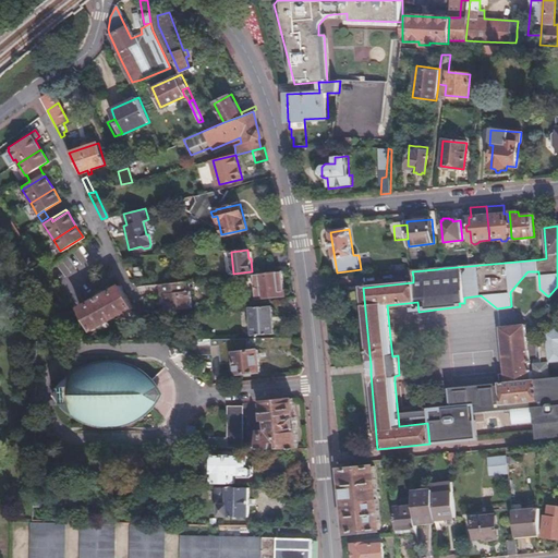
[(288,257),(287,252),(269,254),(270,267),(289,265),(289,261),(284,261),(284,257),(288,257)]
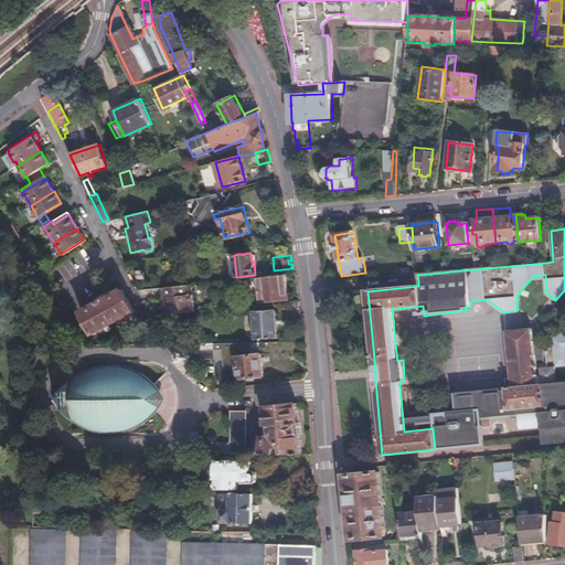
[(286,291),(284,274),(255,277),(258,301),(270,300),(270,297),(285,295),(286,291)]
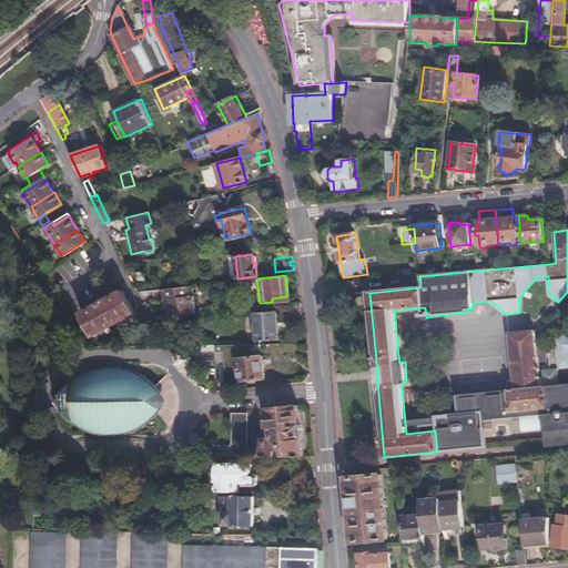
[(171,307),(172,316),(195,314),(194,297),(190,297),(189,286),(165,290),(166,300),(170,300),(171,307)]
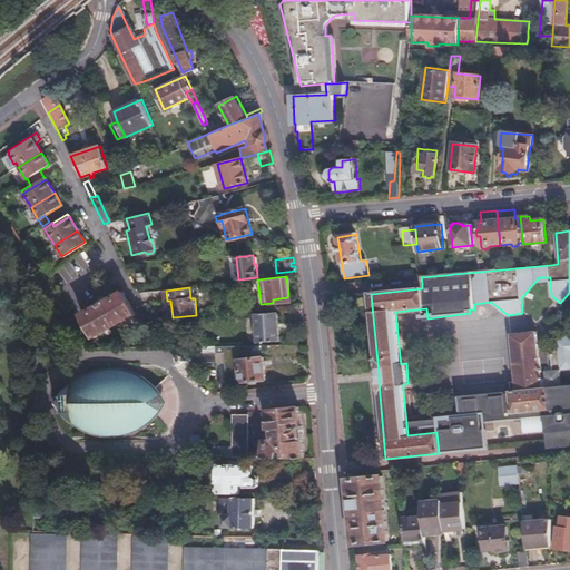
[(120,291),(80,314),(94,337),(102,333),(101,330),(123,317),(124,320),(135,314),(120,291)]
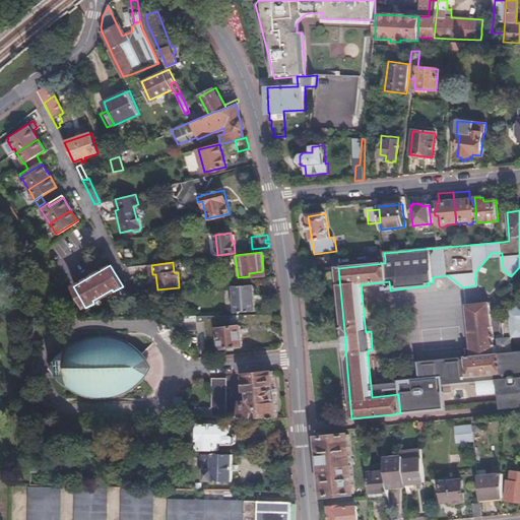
[(275,290),(274,277),(260,279),(262,293),(275,290)]
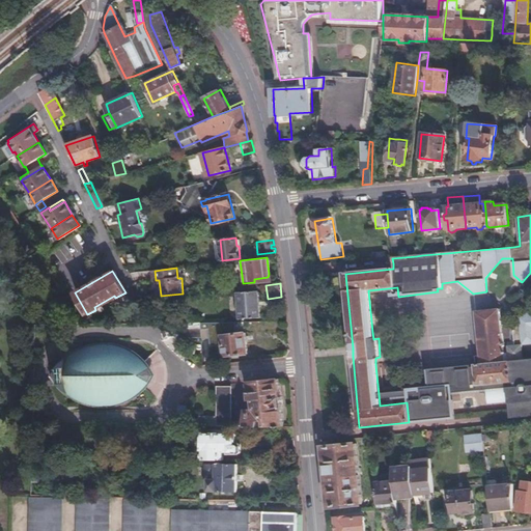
[(258,290),(238,291),(239,318),(259,317),(258,290)]
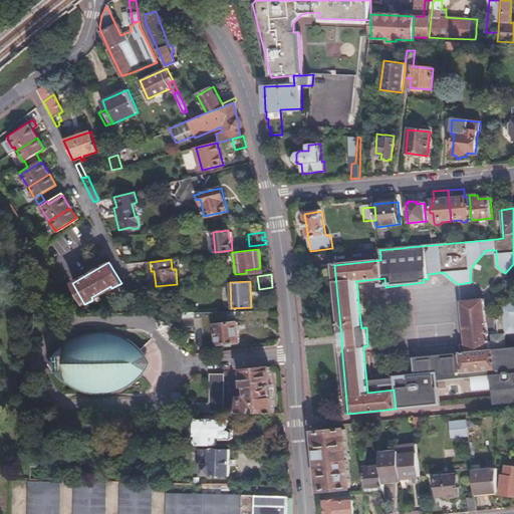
[(513,302),(512,305),(506,305),(494,315),(485,315),(483,298),(460,302),(465,351),(462,351),(462,353),(463,371),(496,368),(497,372),(499,395),(513,393),(513,346),(507,348),(489,349),(488,334),(506,333),(507,341),(513,340),(513,338),(513,302)]
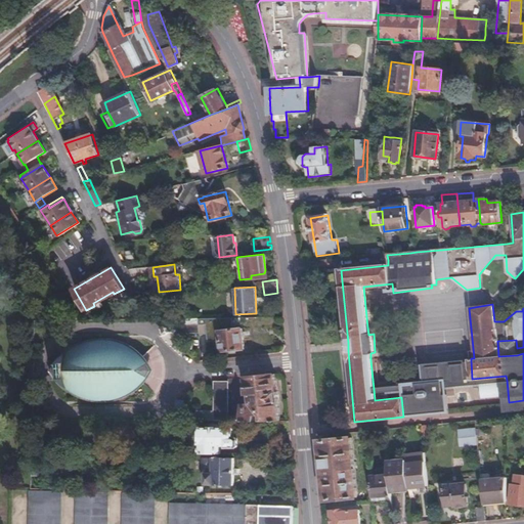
[(220,340),(221,346),(221,351),(245,348),(243,329),(234,330),(233,317),(198,318),(198,324),(206,323),(208,341),(220,340)]
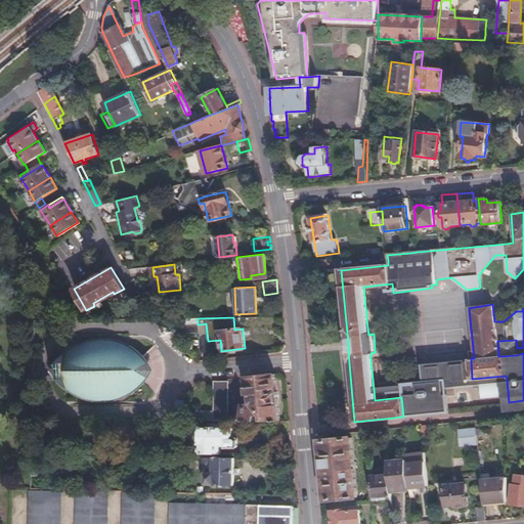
[(198,318),(181,319),(181,333),(199,333),(198,324),(198,318)]
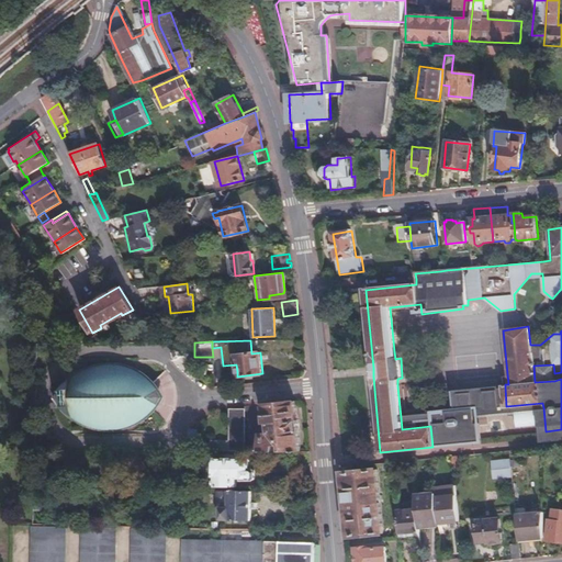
[(397,379),(397,386),(406,385),(404,350),(394,351),(395,359),(401,358),(402,378),(397,379)]
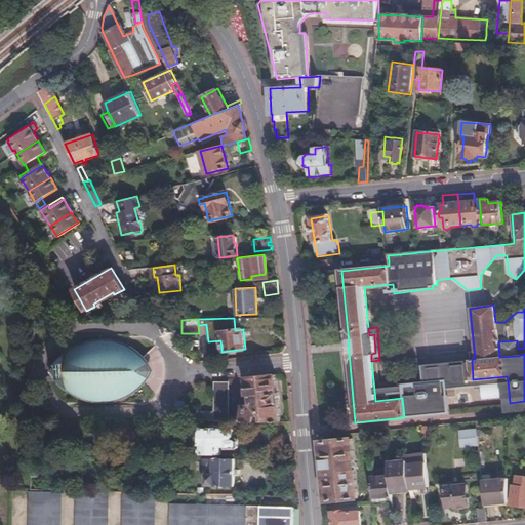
[(518,356),(518,349),(517,340),(498,341),(499,357),(518,356)]
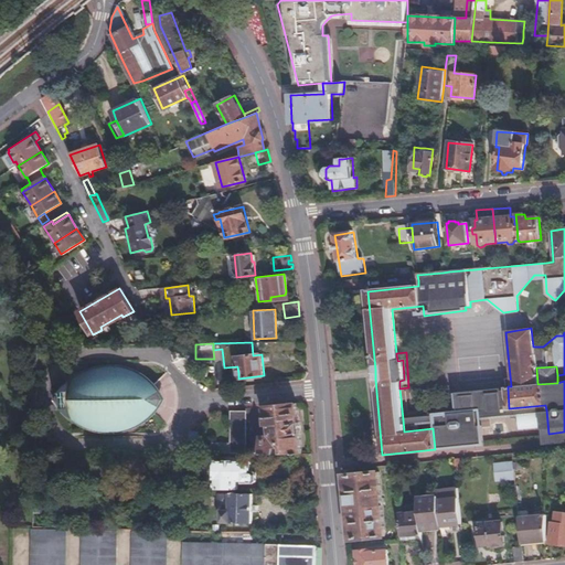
[(62,387),(59,393),(57,402),(61,409),(67,418),(82,427),(98,434),(113,432),(128,430),(142,425),(158,412),(167,401),(162,395),(153,385),(138,375),(123,369),(105,368),(85,372),(70,380),(62,387)]
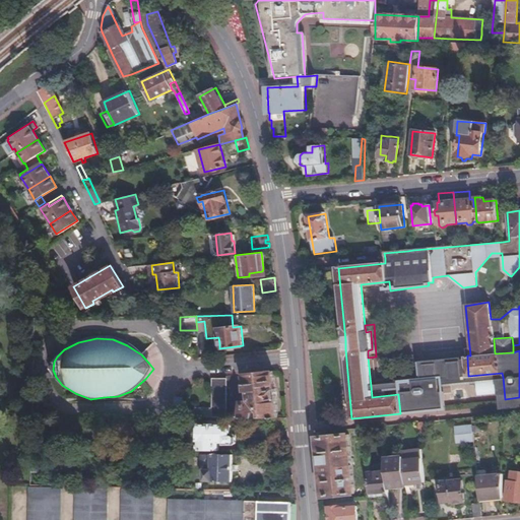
[(400,413),(447,408),(445,389),(440,389),(439,383),(469,380),(468,376),(467,358),(464,359),(464,356),(419,361),(421,380),(371,386),(372,397),(398,394),(400,413)]
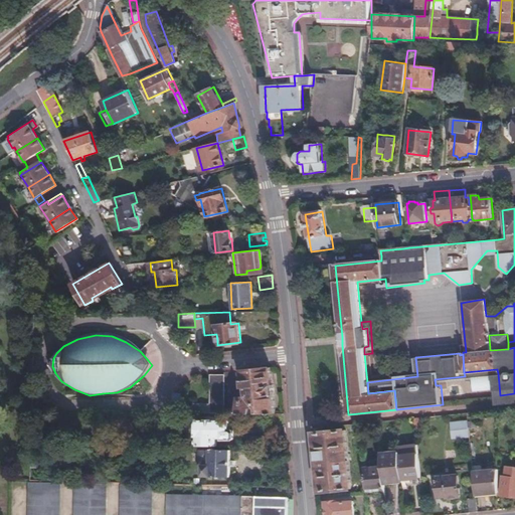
[(271,366),(242,369),(244,384),(241,385),(242,388),(245,388),(246,397),(238,397),(238,412),(247,412),(247,407),(253,408),(253,412),(271,412),(275,412),(271,366)]
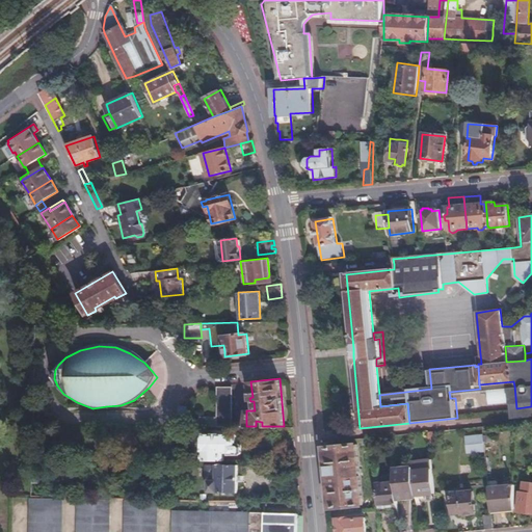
[(216,418),(216,426),(230,426),(230,388),(216,388),(216,418)]
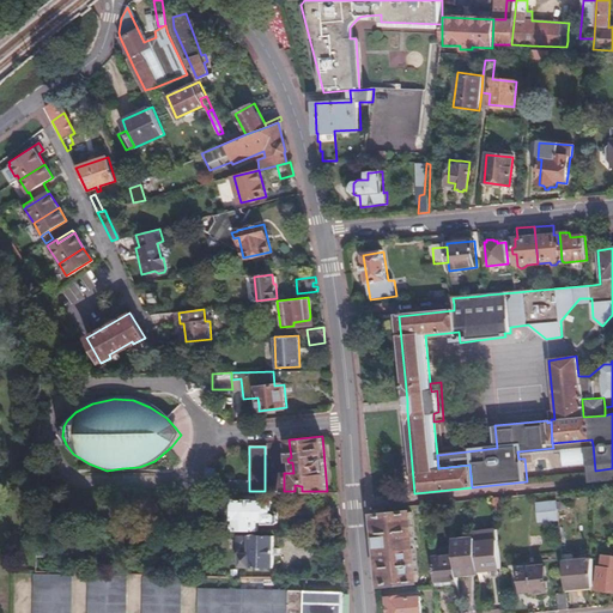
[(216,468),(204,468),(204,491),(216,491),(216,468)]
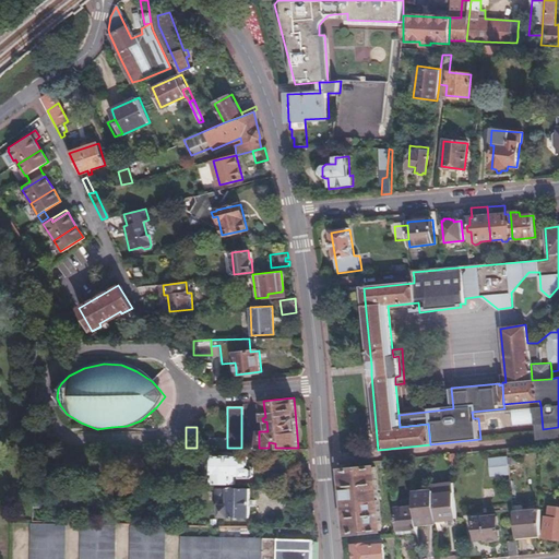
[(307,448),(298,448),(294,448),(295,462),(308,462),(307,448)]
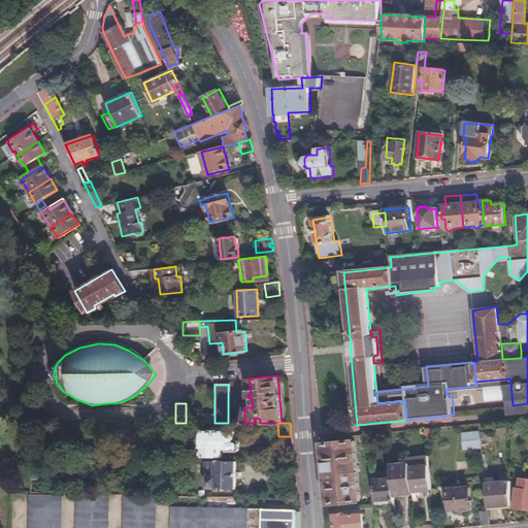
[(200,444),(200,456),(203,456),(221,456),(221,449),(227,449),(227,450),(237,450),(238,449),(238,440),(237,439),(235,439),(235,430),(200,430),(200,432),(195,432),(191,434),(189,437),(189,441),(192,443),(195,446),(200,444)]
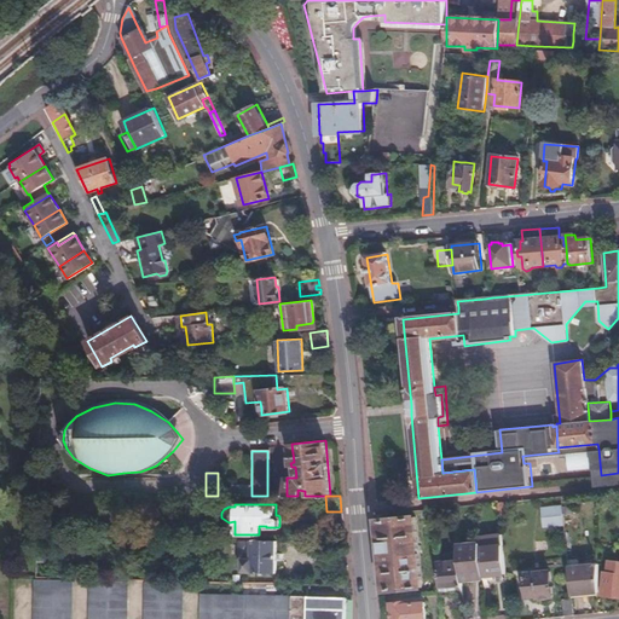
[(562,505),(562,504),(541,507),(543,526),(565,525),(562,513),(562,505)]
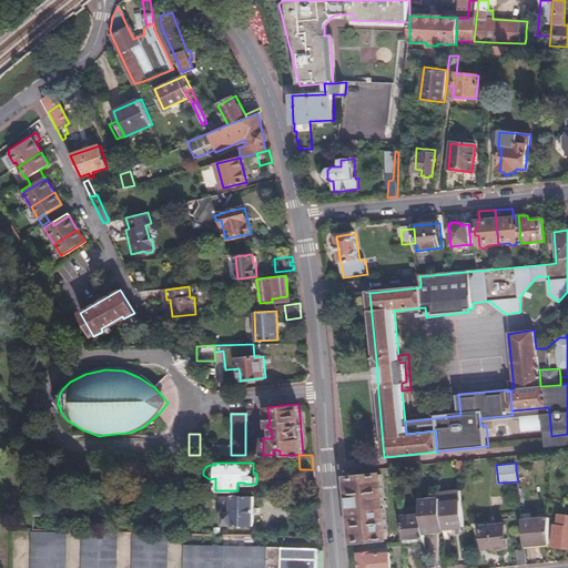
[(385,503),(381,470),(347,474),(356,541),(389,537),(385,506),(377,507),(377,504),(385,503)]
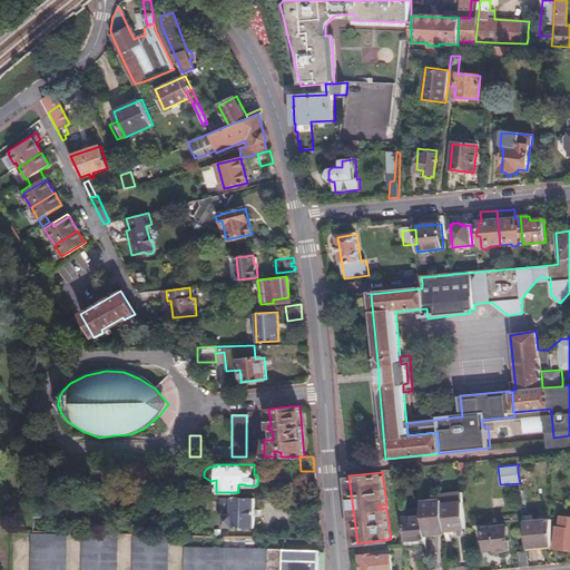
[(254,498),(233,498),(233,513),(223,513),(223,527),(254,527),(254,498)]
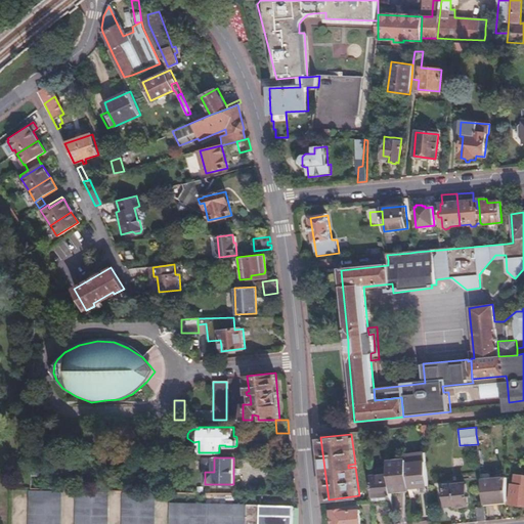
[(388,462),(390,473),(392,490),(410,487),(407,464),(407,460),(388,462)]
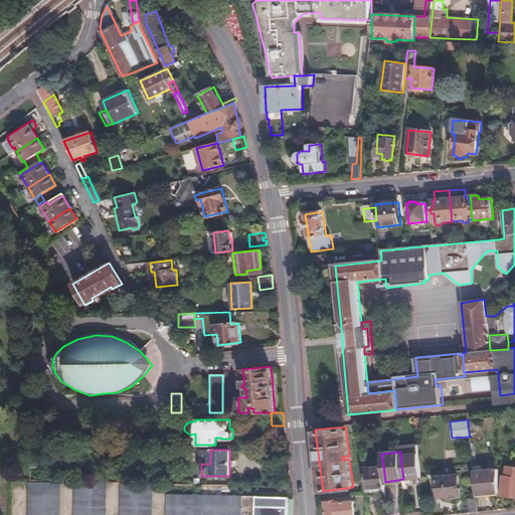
[(400,456),(403,479),(420,477),(418,454),(400,456)]
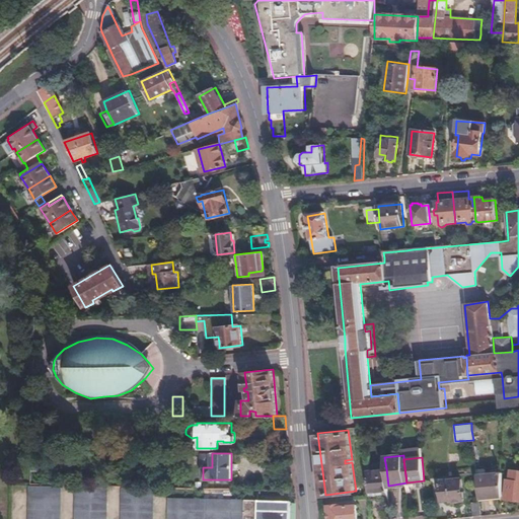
[(367,471),(370,495),(370,498),(389,496),(388,486),(386,468),(367,471)]
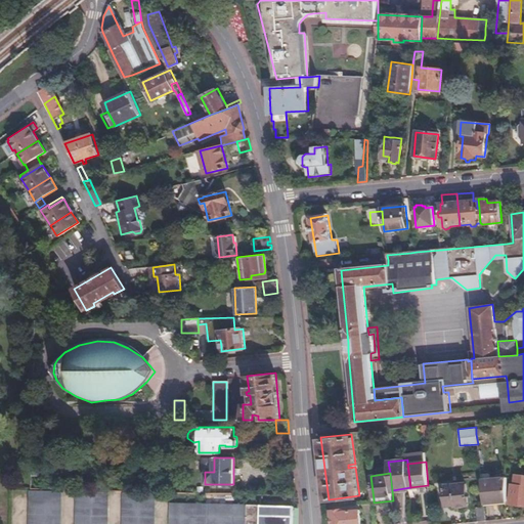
[(507,501),(506,477),(494,477),(494,476),(490,475),(490,477),(484,477),(485,501),(507,501)]
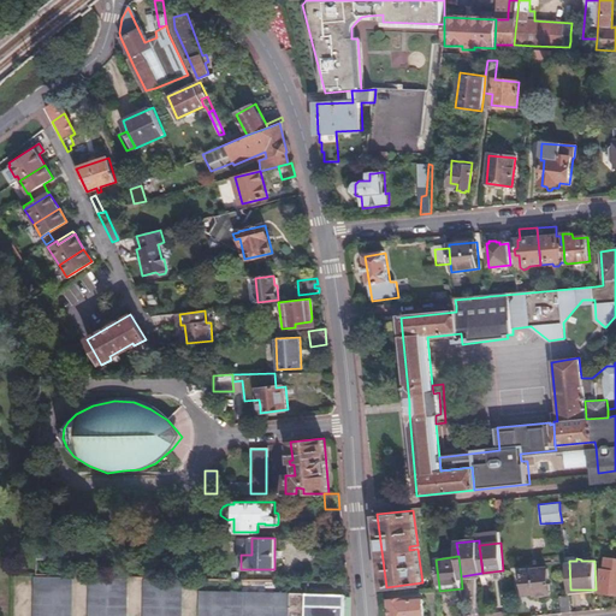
[(611,594),(615,594),(615,569),(602,569),(599,590),(610,591),(611,594)]
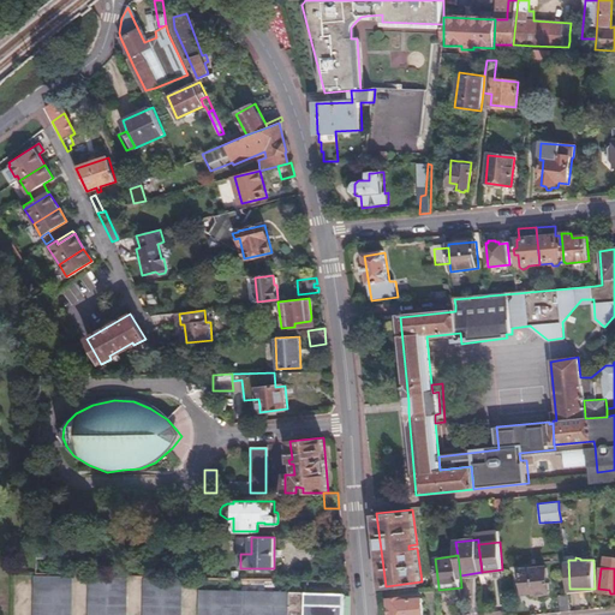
[(550,592),(547,569),(521,571),(524,593),(533,592),(535,595),(537,593),(537,596),(549,595),(548,592),(550,592)]
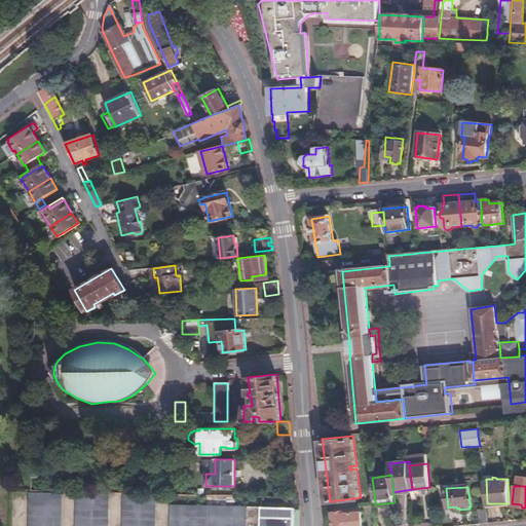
[(107,525),(108,492),(76,491),(75,525),(107,525)]
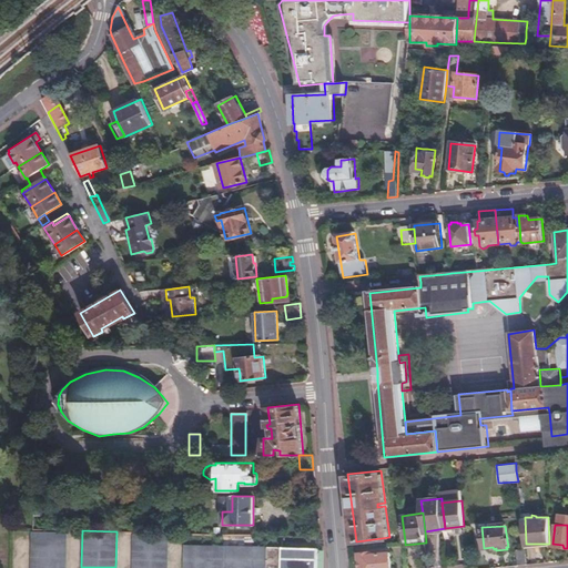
[(31,531),(31,567),(64,567),(66,531),(31,531)]
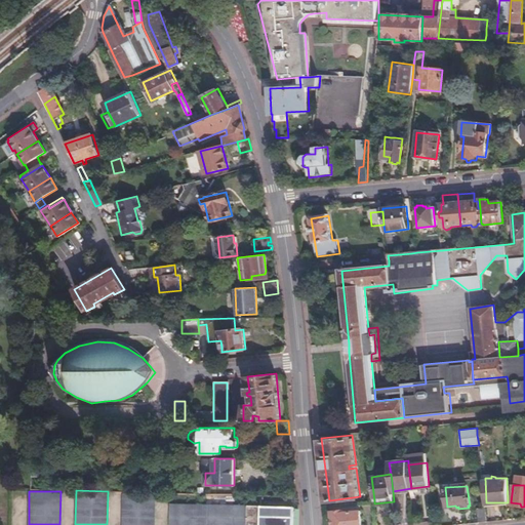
[(154,524),(155,492),(123,491),(122,524),(154,524)]
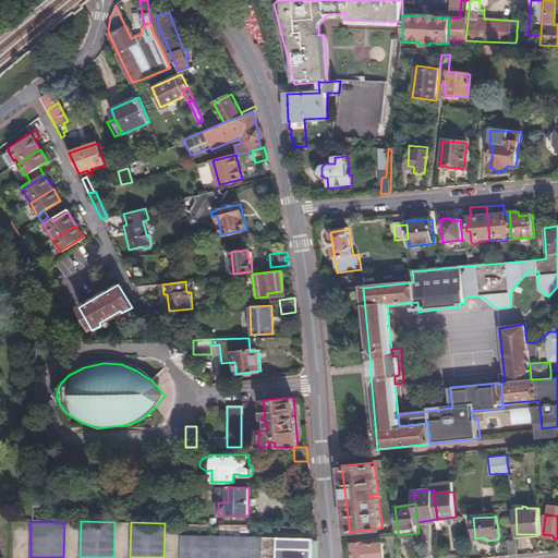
[(312,557),(312,537),(181,534),(180,557),(312,557)]
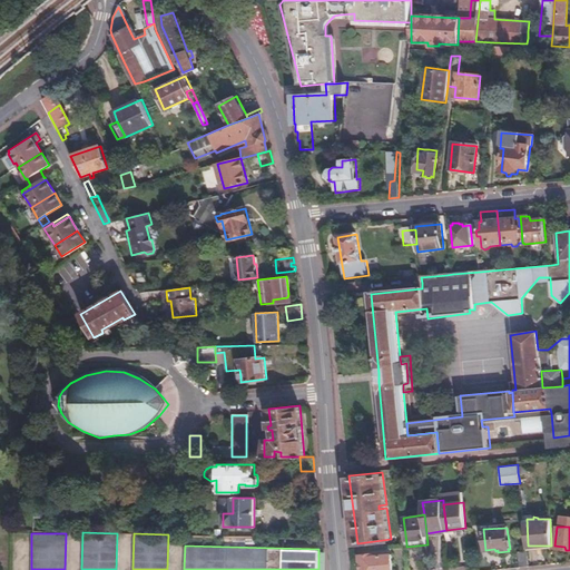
[(529,567),(528,551),(518,552),(520,568),(529,567)]
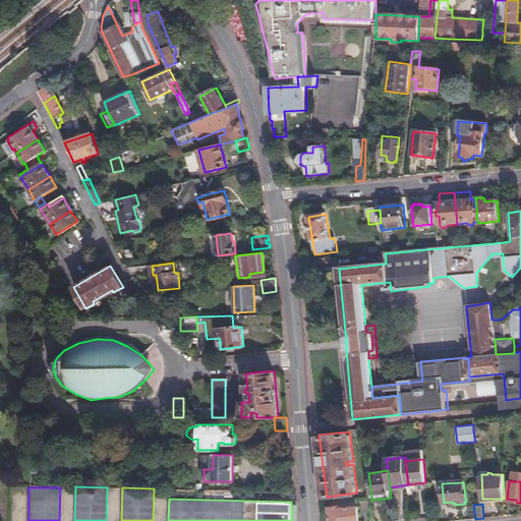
[(359,520),(358,506),(341,508),(340,505),(329,506),(330,520),(359,520)]
